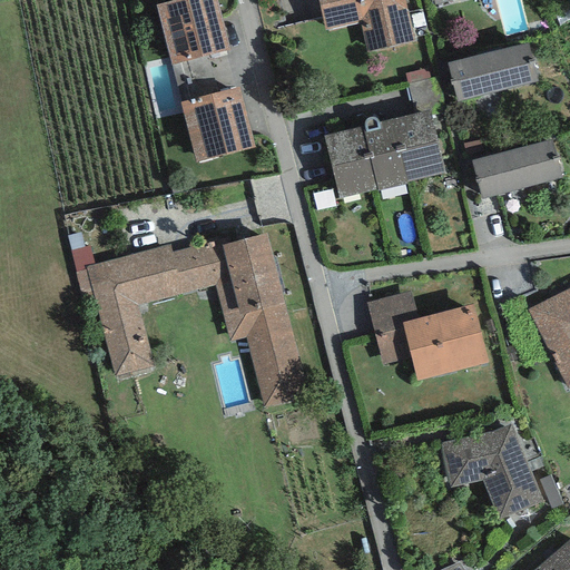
[(216,0),(177,0),(156,6),(173,66),(231,50),(216,0)]
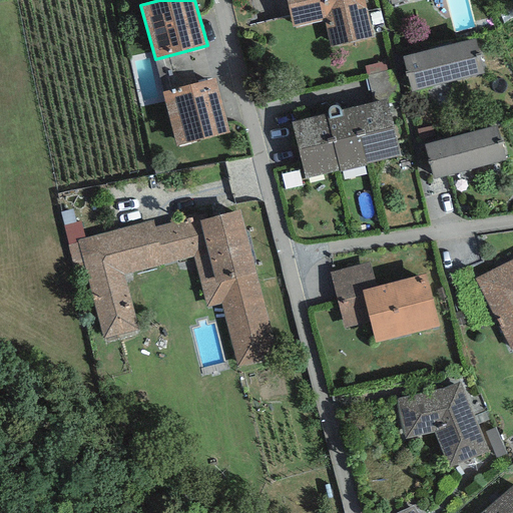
[(287,0),(293,28),(324,21),(330,47),(374,37),(365,0),(287,0)]
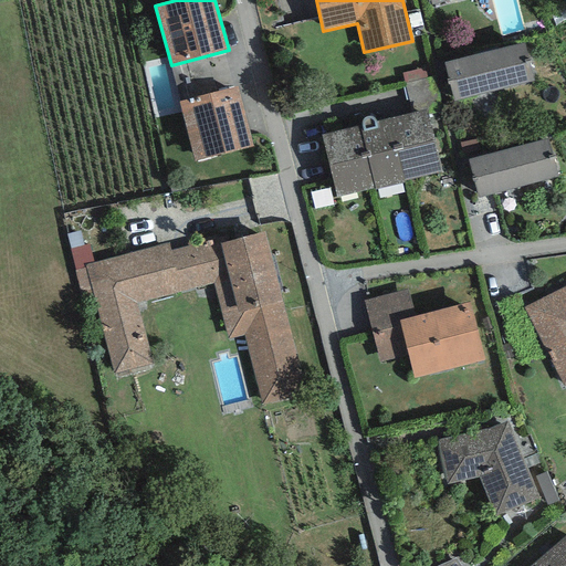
[(524,41),(444,63),(454,101),(534,80),(524,41)]
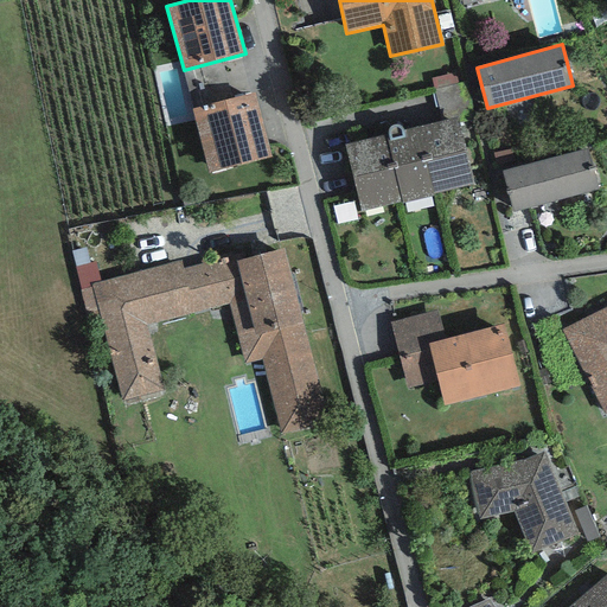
[(455,72),(432,78),(434,90),(459,84),(455,72)]
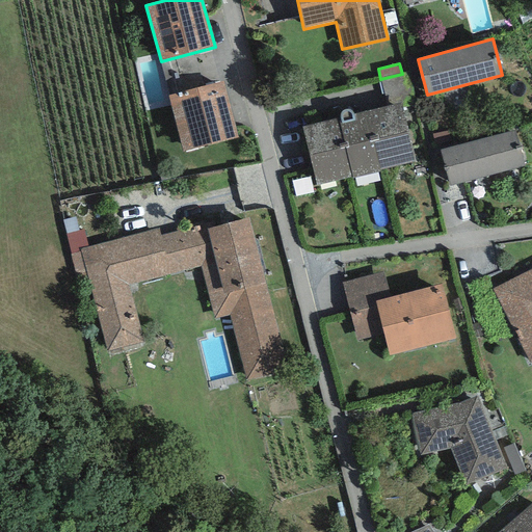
[(402,74),(380,79),(387,106),(401,103),(402,108),(414,105),(405,74),(402,74)]
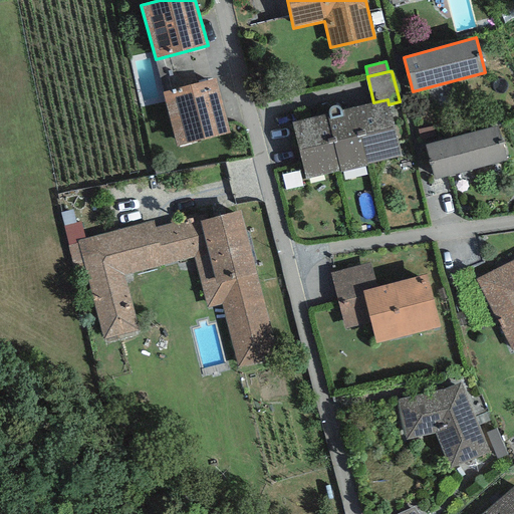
[(216,78),(162,92),(176,147),(230,133),(216,78)]
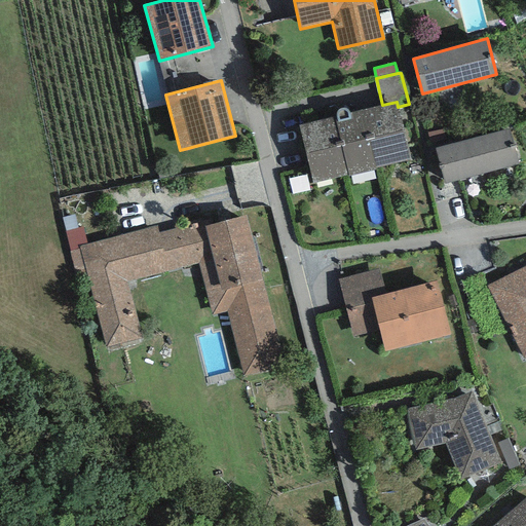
[(374,170),(411,160),(398,107),(397,102),(382,105),(361,110),(374,170)]
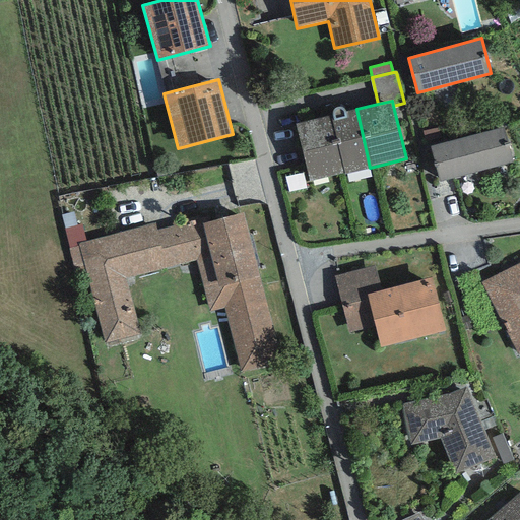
[(344,173),(345,175),(372,168),(370,168),(356,109),(345,112),(344,110),(342,108),(339,107),(338,107),(335,108),(333,110),(332,112),(332,114),(332,116),(330,117),(344,173)]
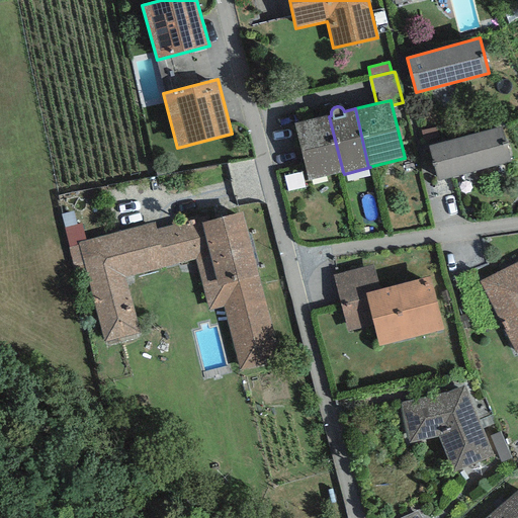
[(310,180),(343,172),(329,116),(295,125),(310,180)]
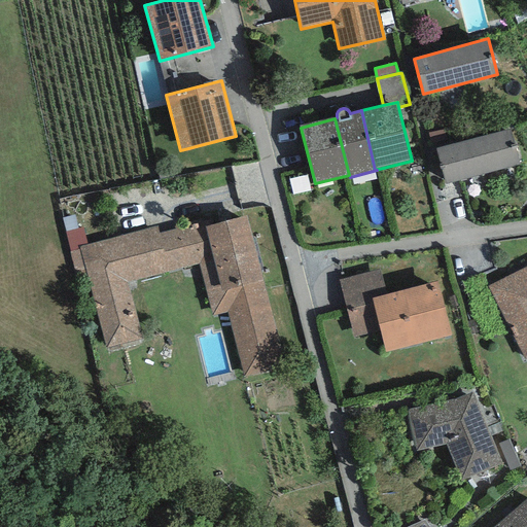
[(510,129),(435,149),(446,184),(520,165),(510,129)]
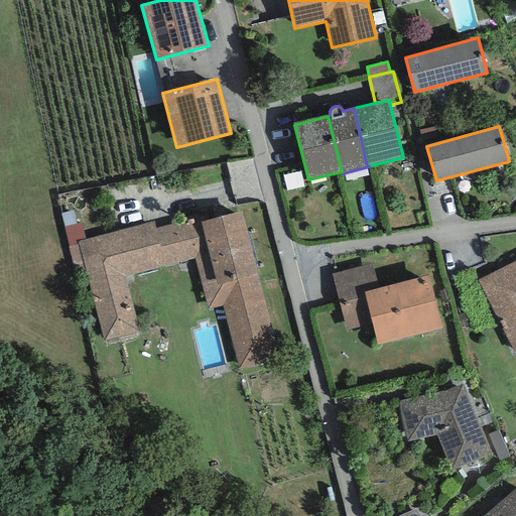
[(241,212),(201,223),(199,218),(157,229),(154,221),(78,241),(104,340),(139,331),(125,277),(196,259),(209,308),(222,304),(240,371),(279,361),(241,212)]
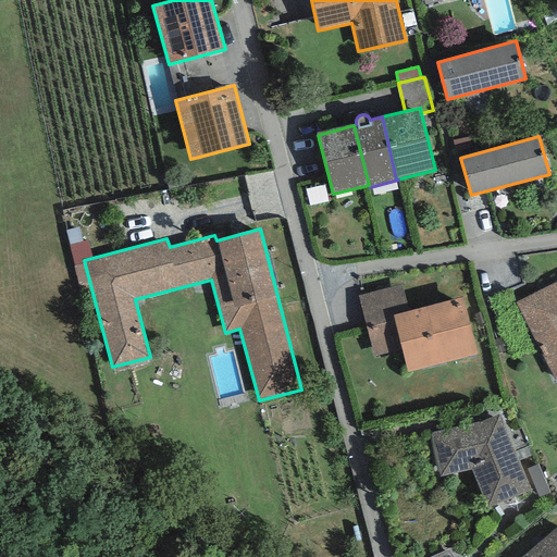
[(556,282),(516,302),(555,380),(556,379),(556,282)]
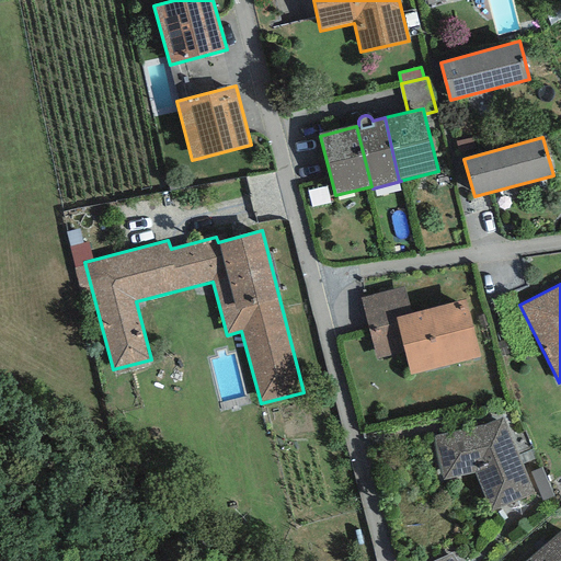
[(411,315),(404,287),(361,299),(377,358),(404,352),(396,318),(411,315)]
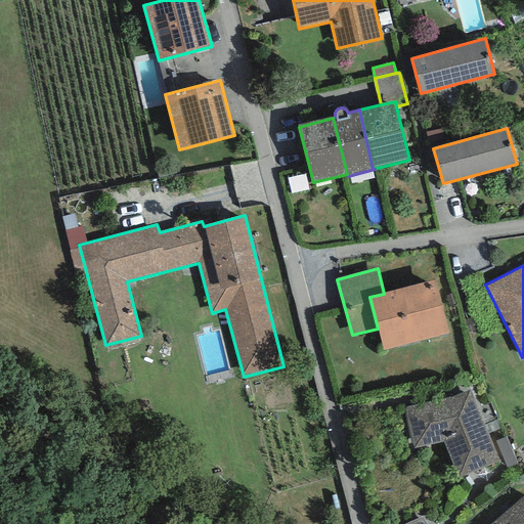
[(449,334),(435,279),(384,294),(369,297),(378,329),(384,351),(449,334)]
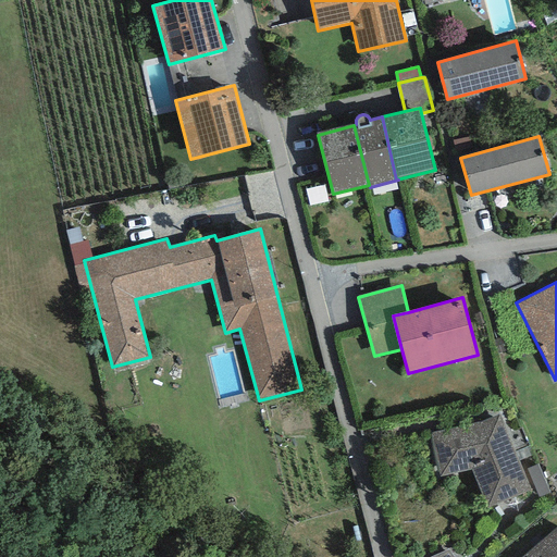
[(499,415),(431,433),(440,478),(471,470),(487,508),(530,491),(499,415)]
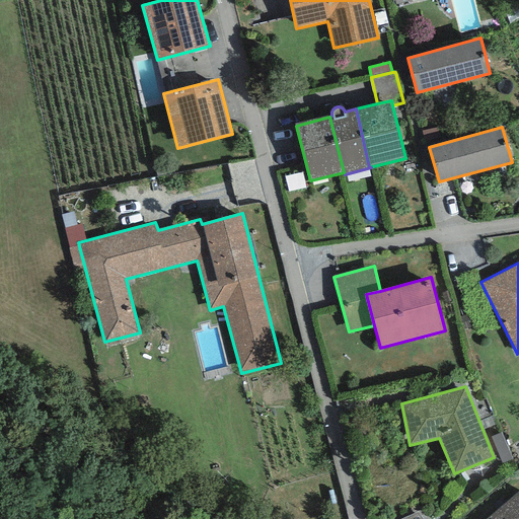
[(502,463),(512,459),(501,433),(491,437),(502,463)]
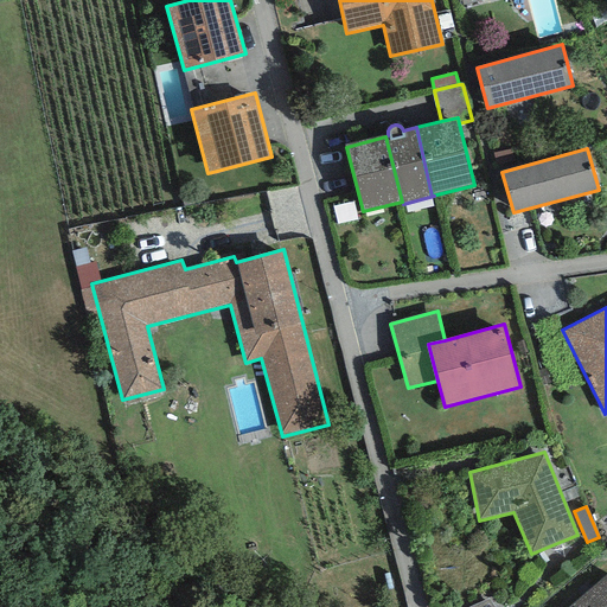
[(606,606),(606,574),(569,606),(606,606)]
